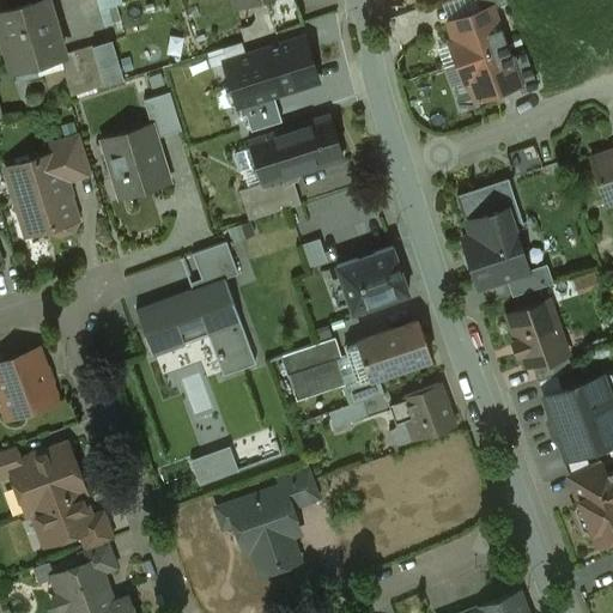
[(47,0),(43,0),(0,12),(0,28),(12,70),(59,56),(64,54),(47,0)]
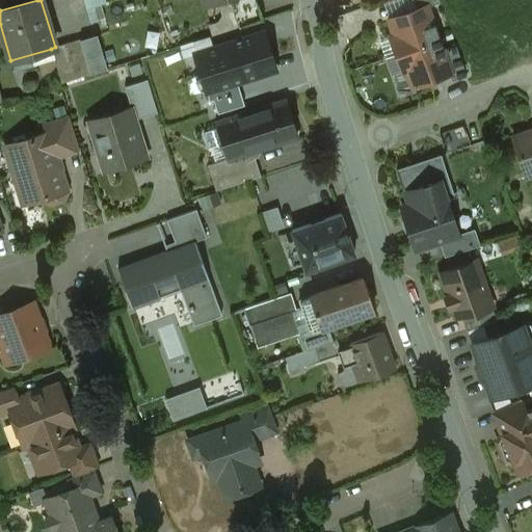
[(87,0),(94,21),(111,16),(106,0),(87,0)]
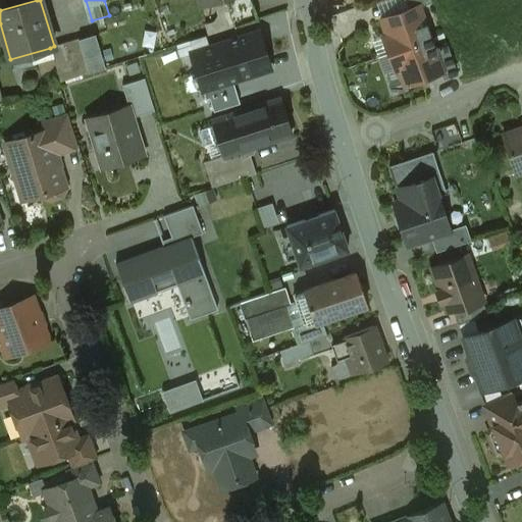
[(224,0),(233,27),(257,19),(251,0),(224,0)]
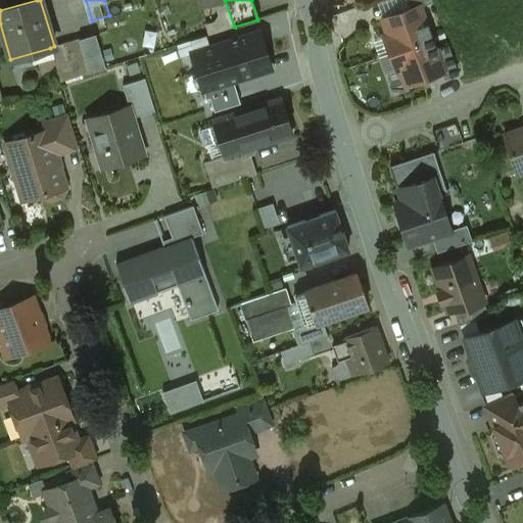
[(431,0),(405,0),(409,10),(419,7),(432,3),(431,0)]
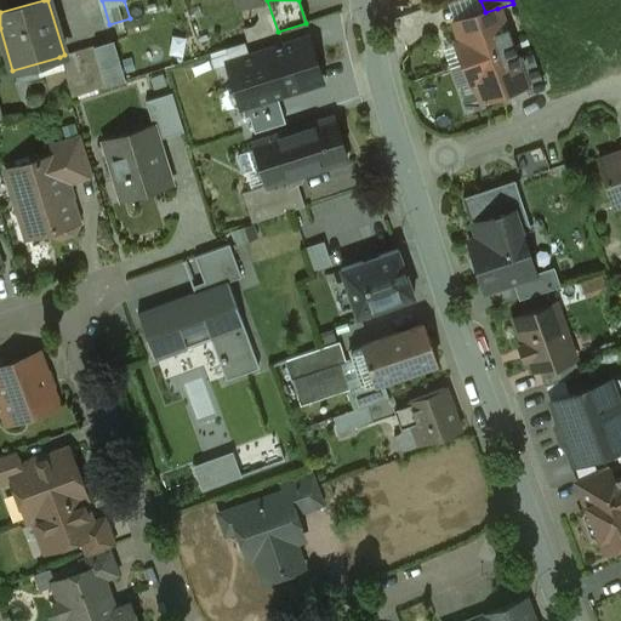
[(485,12),(454,24),(461,44),(456,46),(463,64),(511,47),(497,9),(485,12)]
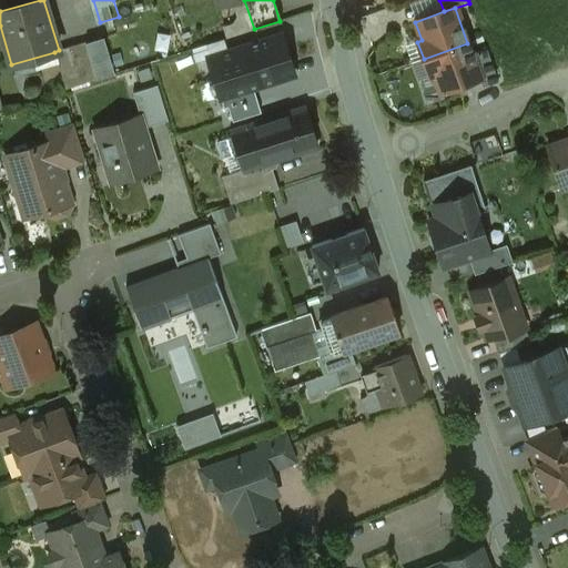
[(284,29),(203,52),(217,100),(297,77),(284,29)]
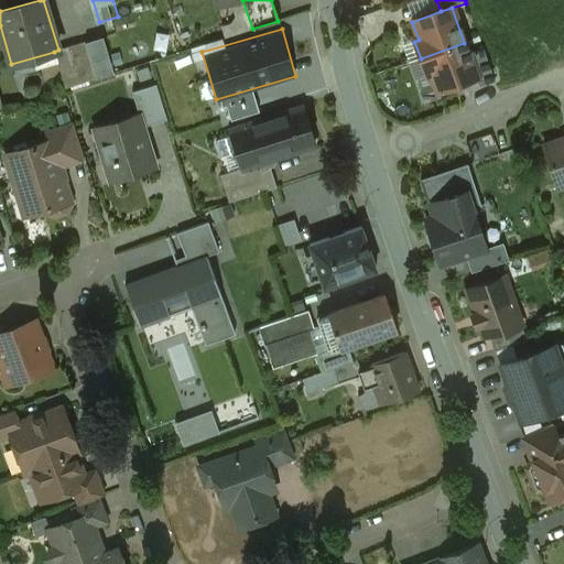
[(85,42),(58,50),(54,52),(65,89),(96,79),(85,42)]
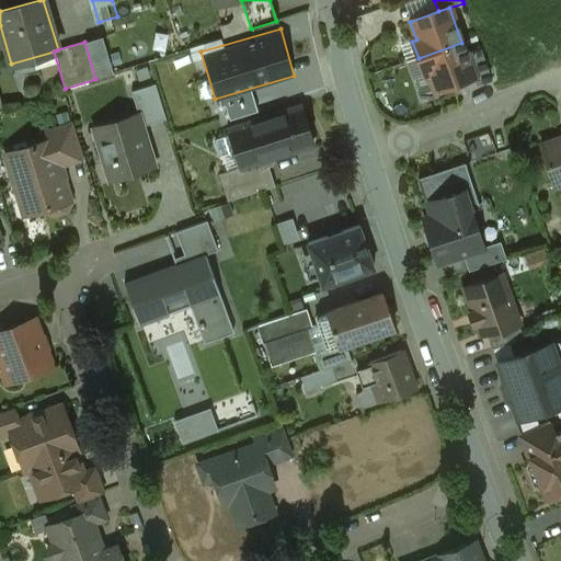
[(461,43),(419,58),(424,76),(428,73),(435,92),(473,78),(474,78),(466,55),(461,43)]
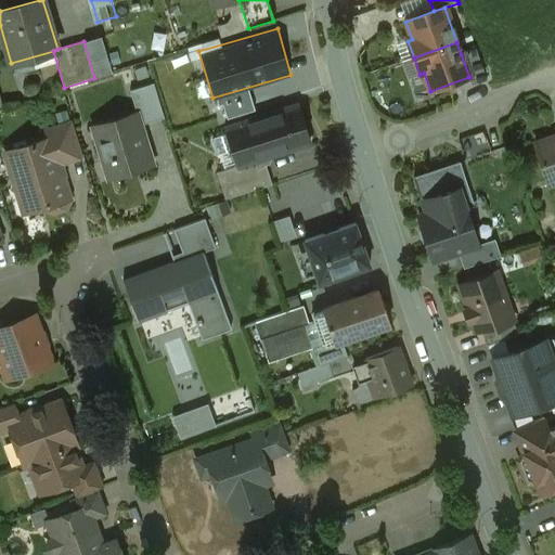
[(476,49),(461,54),(469,77),(468,77),(472,86),(487,80),(476,49)]
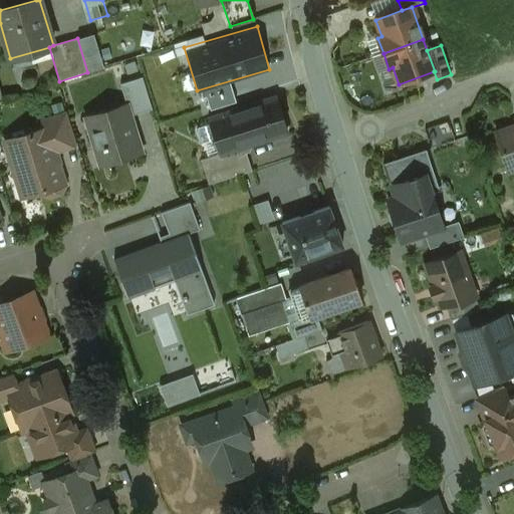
[(142,77),(120,84),(126,104),(127,104),(132,115),(152,108),(142,77)]
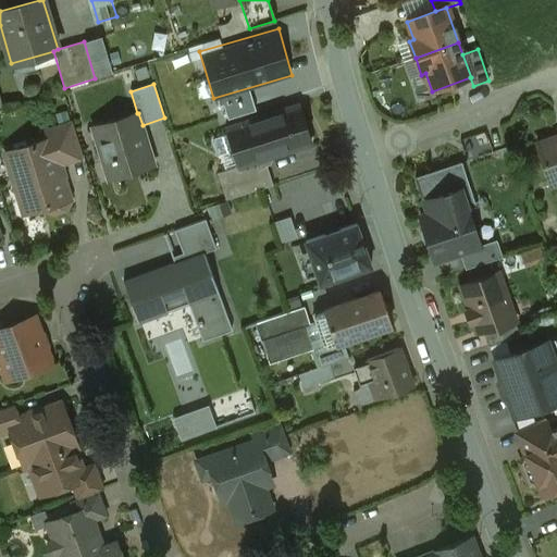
[(298,107),(255,121),(256,122),(227,132),(227,134),(233,150),(238,166),(264,159),(311,144),(298,107)]
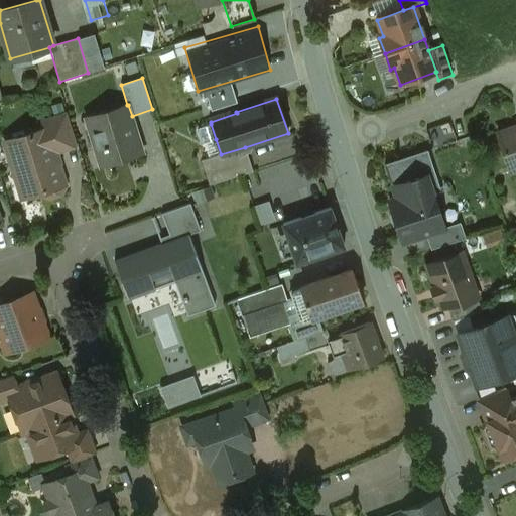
[(127,105),(87,118),(97,151),(103,149),(107,163),(126,157),(125,155),(140,150),(131,121),(133,121),(132,116),(128,105),(127,105)]
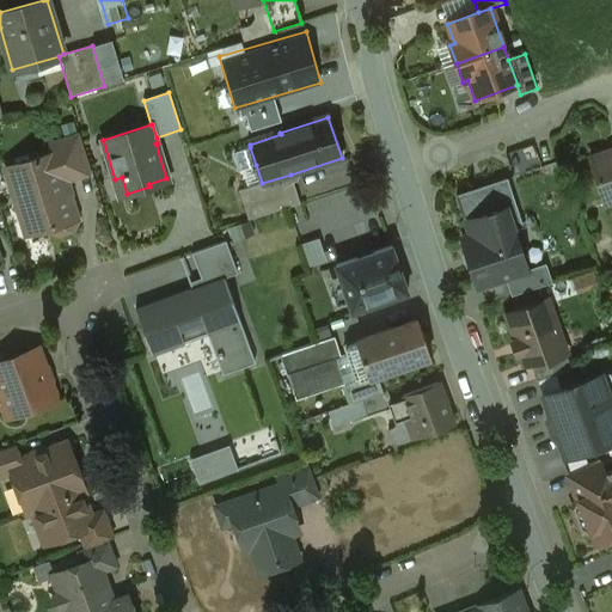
[(79,134),(49,144),(51,153),(54,153),(62,181),(91,172),(79,134)]
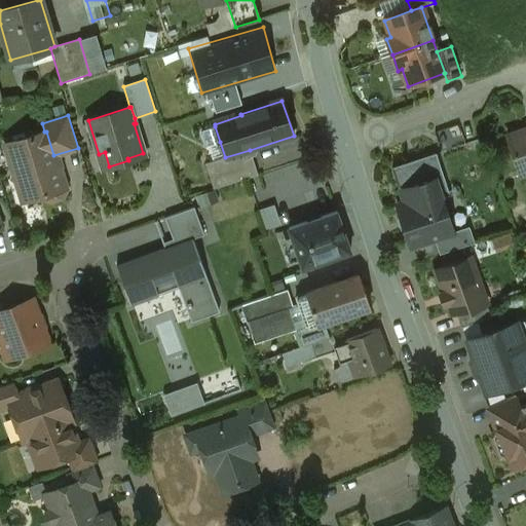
[(215,126),(203,130),(201,135),(204,144),(209,146),(220,142),(215,126)]
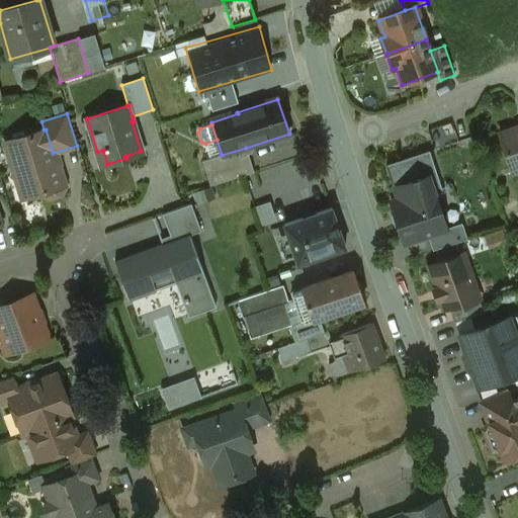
[(517,128),(499,136),(511,170),(517,168),(517,128)]
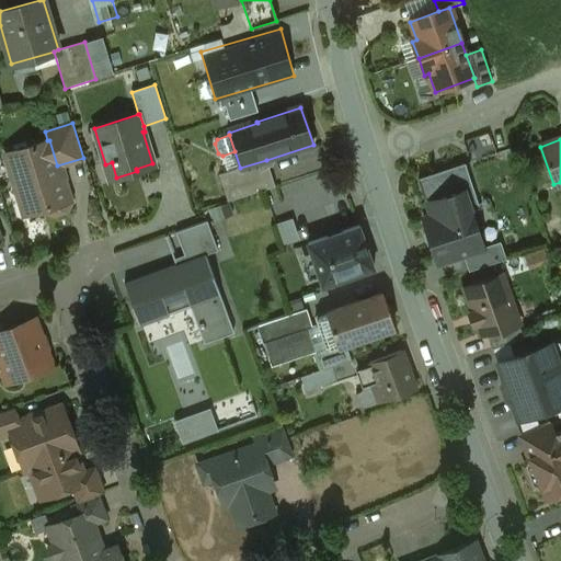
[(47,140),(7,153),(16,185),(13,191),(27,197),(31,208),(37,212),(47,208),(54,212),(65,208),(69,202),(57,165),(49,140),(47,140)]
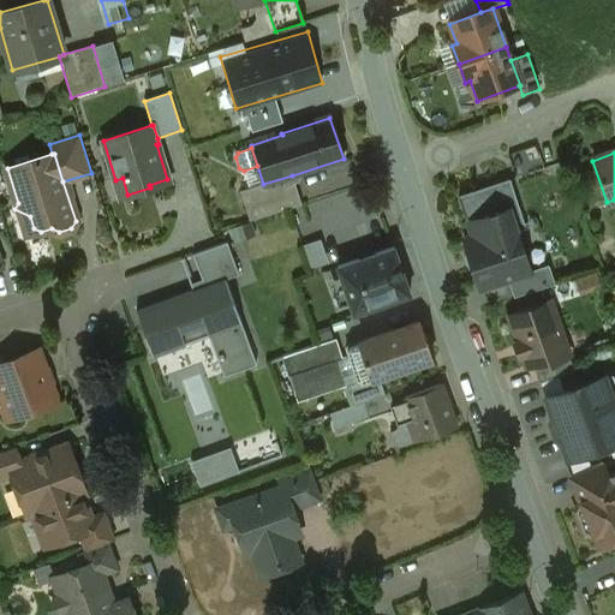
[(263,184),(240,191),(250,221),(302,206),(292,175),(263,184)]
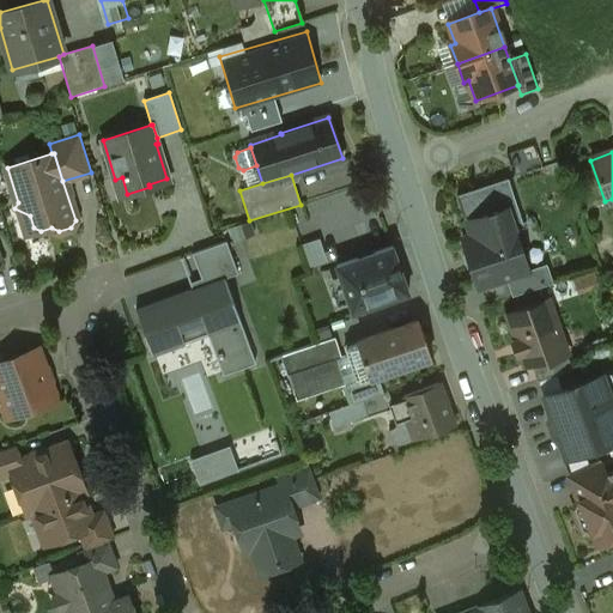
[(456,196),(467,225),(513,208),(520,234),(527,226),(510,178),(456,196)]
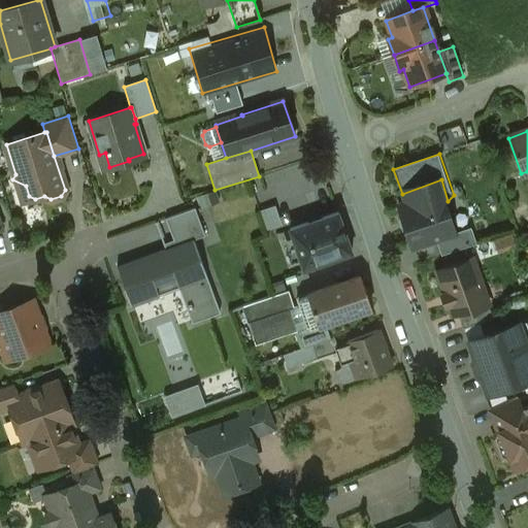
[(396,196),(402,208),(417,251),(454,237),(451,228),(452,215),(448,201),(441,179),(402,194),(396,196)]
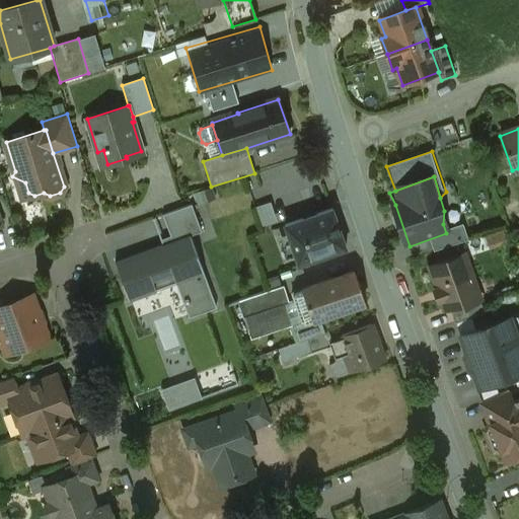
[(272,201),(258,205),(265,223),(278,219),(272,201)]
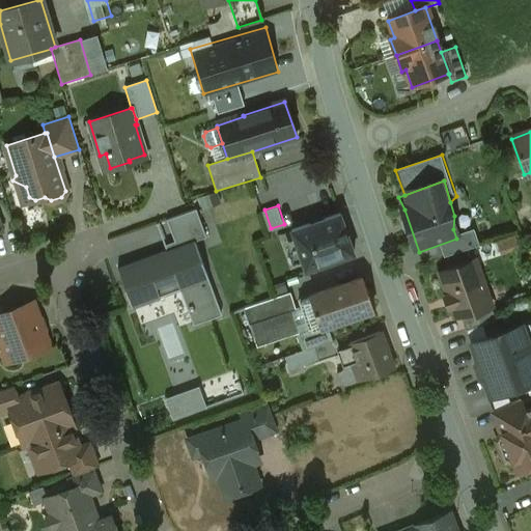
[(193,327),(226,314),(200,247),(211,243),(196,207),(164,221),(174,248),(116,271),(133,313),(179,295),(193,327)]
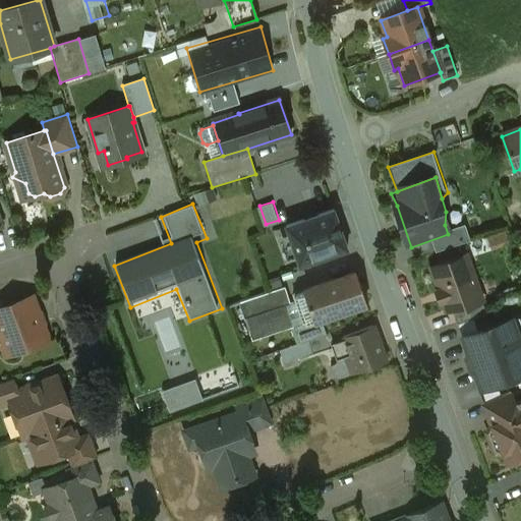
[(333,211),(267,234),(267,235),(268,235),(280,272),(346,249),(333,211)]
